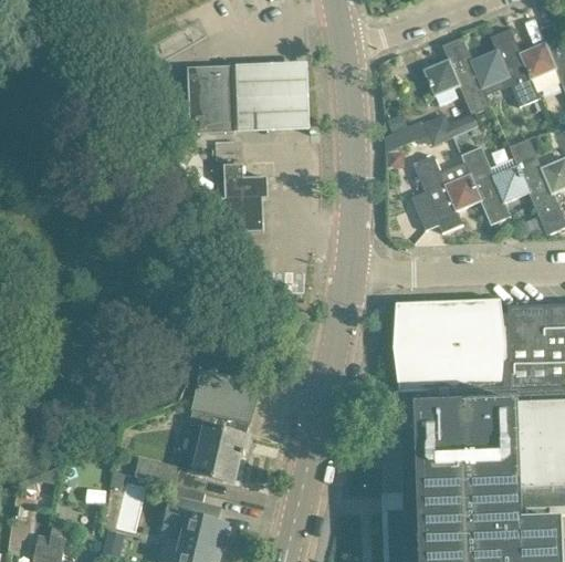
[(564,37),(557,19),(543,25),(550,40),(520,52),(521,53),(530,77),(535,92),(558,81),(564,96),(564,37)]
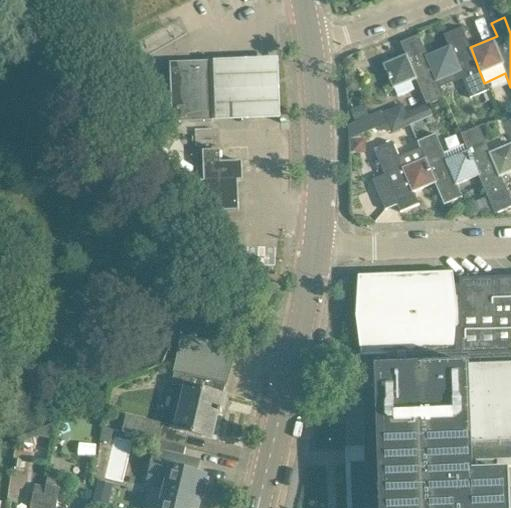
[(471,48),(470,47),(461,25),(448,30),(453,43),(427,54),(436,77),(456,68),(468,95),(486,88),(484,83),(479,70),(471,48)]
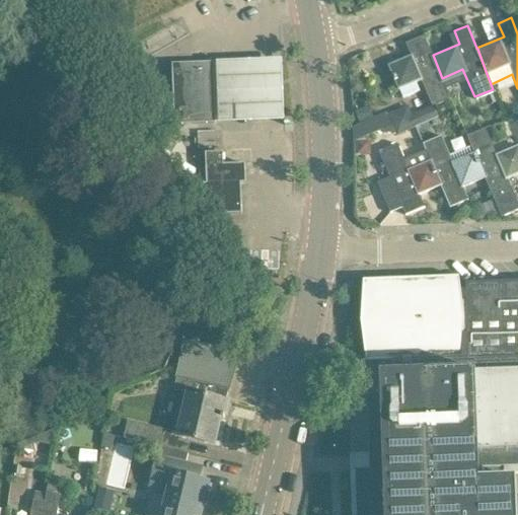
[(442,78),(433,55),(423,32),(410,39),(416,52),(387,63),(401,95),(419,88),(415,79),(420,77),(431,104),(449,97),(442,78)]
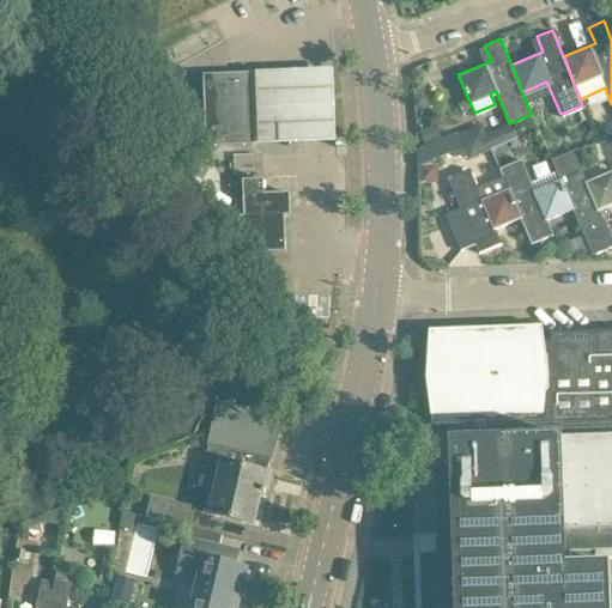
[(250,70),(253,143),(338,139),(334,66),(250,70)]
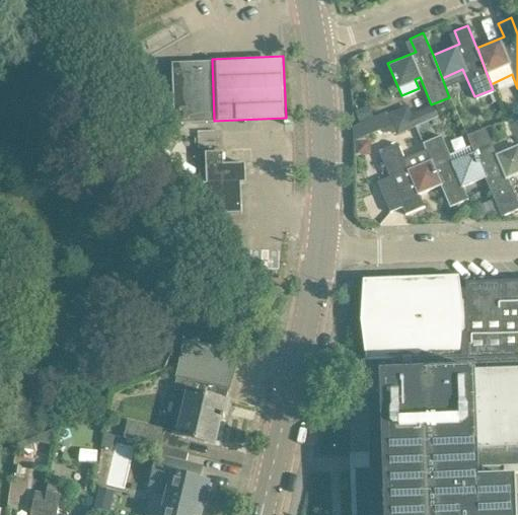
[(214,121),(212,59),(171,61),(173,122),(214,121)]
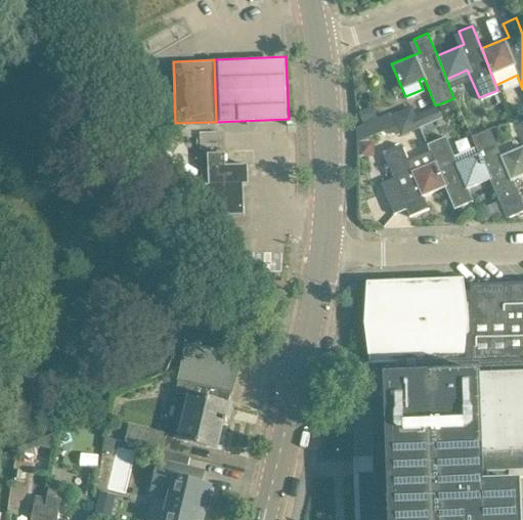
[(393,124),(413,115),(410,105),(397,111),(389,115),(393,124)]
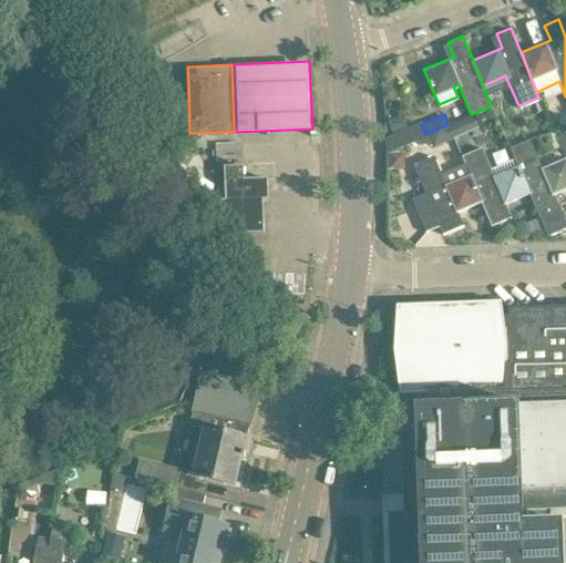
[(454,134),(476,125),(471,114),(450,123),(454,134)]
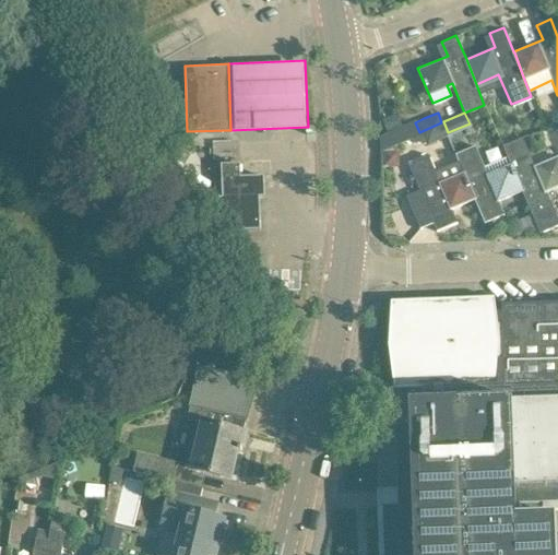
[(432,139),(448,132),(443,121),(441,122),(419,132),(424,142),(432,139)]
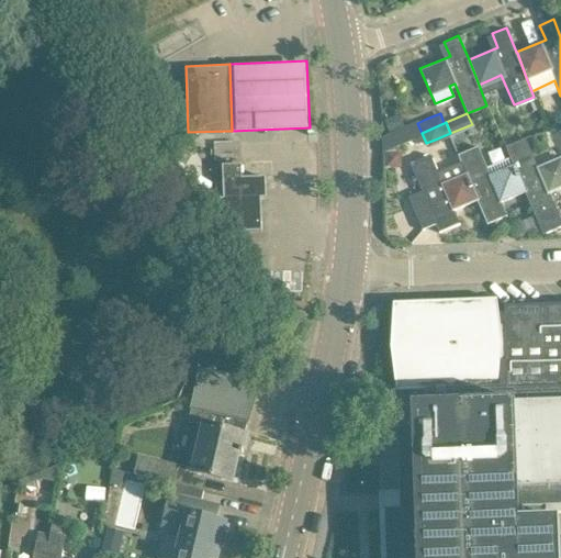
[(560,185),(560,156),(539,166),(526,136),(506,145),(511,155),(514,165),(516,165),(526,189),(524,189),(534,213),(548,208),(542,193),(560,185)]
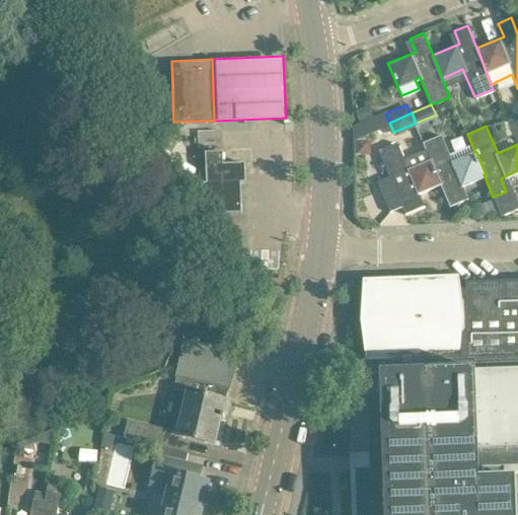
[(471,143),(449,152),(442,134),(423,141),(425,145),(431,159),(433,159),(442,180),(439,182),(449,205),(462,199),(456,186),(484,174),(486,174),(476,152),(474,152),(471,143)]
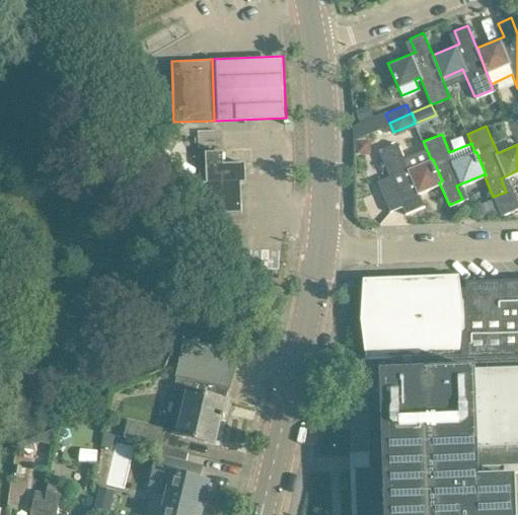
[(431,159),(425,145),(404,154),(398,140),(378,149),(389,174),(376,179),(389,210),(401,205),(404,212),(424,205),(418,192),(439,182),(442,180),(433,159),(431,159)]
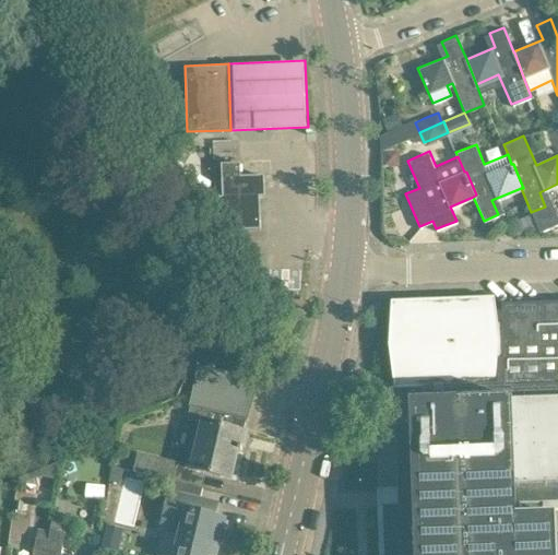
[(218,195),(220,217),(226,216),(226,228),(259,227),(258,195),(263,193),(262,174),(239,174),(239,161),(220,162),(222,195),(218,195)]
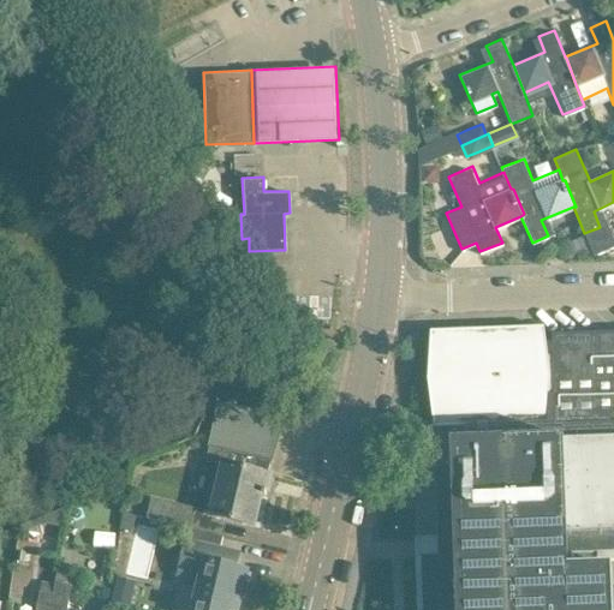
[(613,330),(552,333),(552,339),(540,339),(541,323),(537,323),(536,327),(436,330),(436,327),(431,327),(439,377),(435,428),(439,428),(439,443),(433,443),(436,536),(441,536),(442,554),(419,554),(421,609),(610,609),(610,567),(597,568),(597,560),(601,560),(601,557),(596,558),(596,550),(613,549),(613,330)]
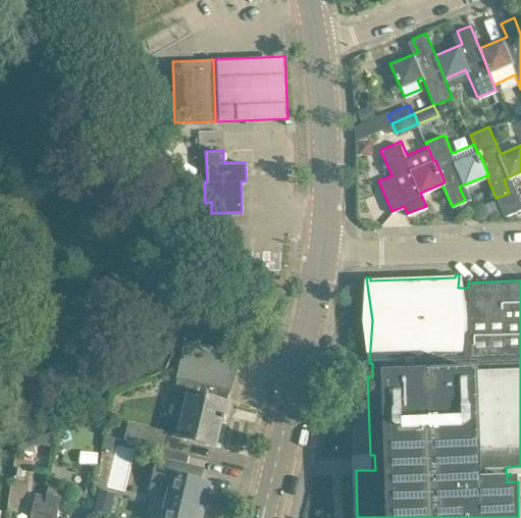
[(225,415),(222,414),(237,356),(226,354),(229,339),(179,327),(176,343),(185,345),(173,390),(183,392),(171,435),(214,445),(220,418),(224,419),(225,415)]
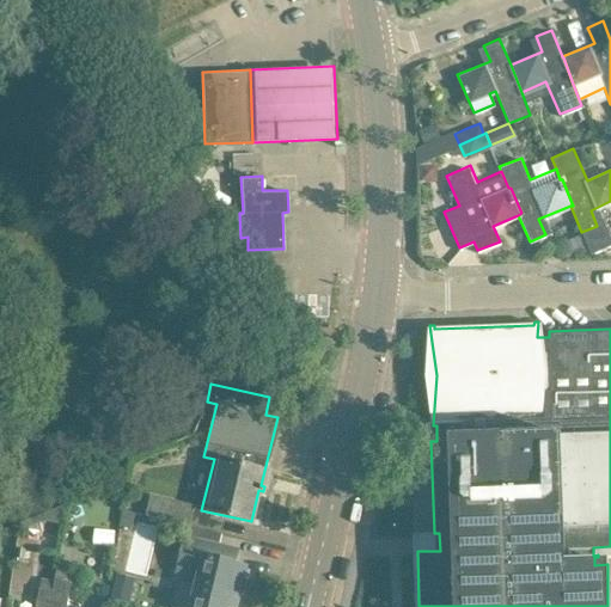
[(182,512),(181,497),(147,500),(148,514),(182,512)]
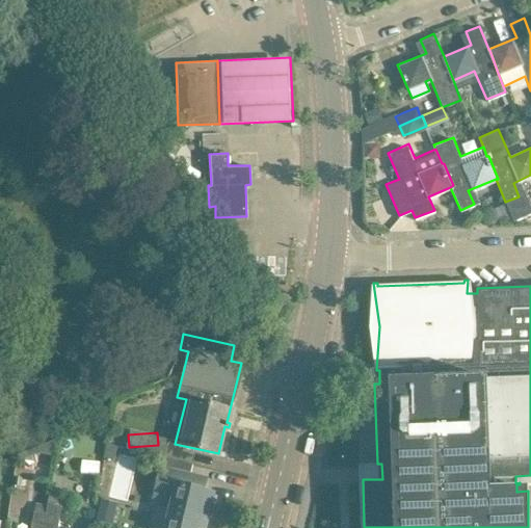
[(205,477),(185,472),(160,466),(153,494),(173,499),(165,527),(203,527),(212,493),(202,490),(205,477)]
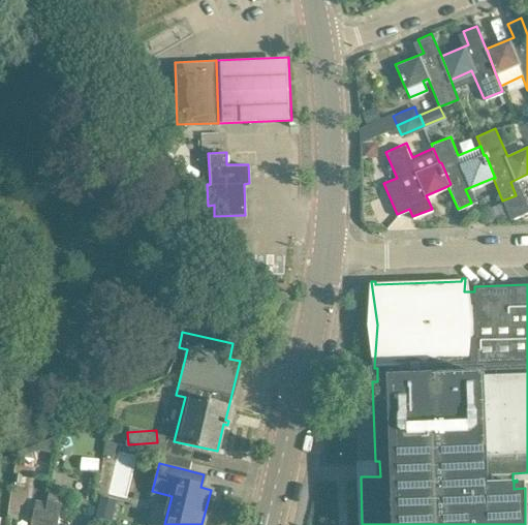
[(42,524),(55,524),(59,487),(47,486),(44,508),(42,524)]
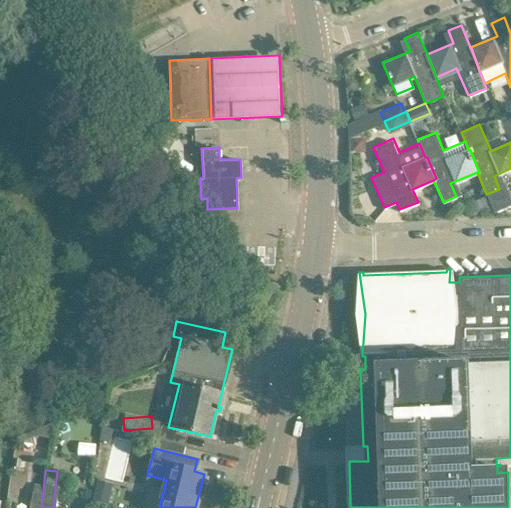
[(41,507),(43,492),(31,491),(28,507),(41,507)]
